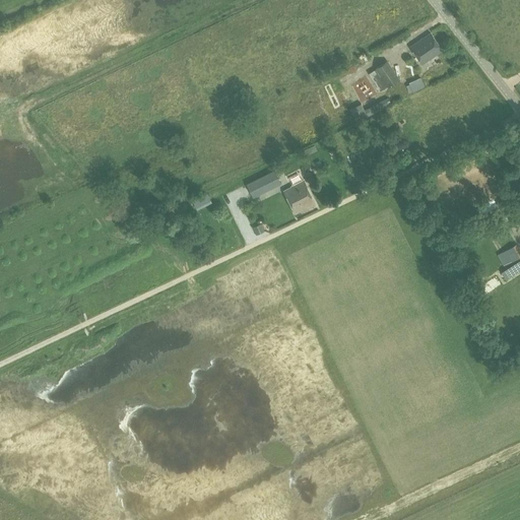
[(410,47),(423,64),(443,50),(431,33),(410,47)]
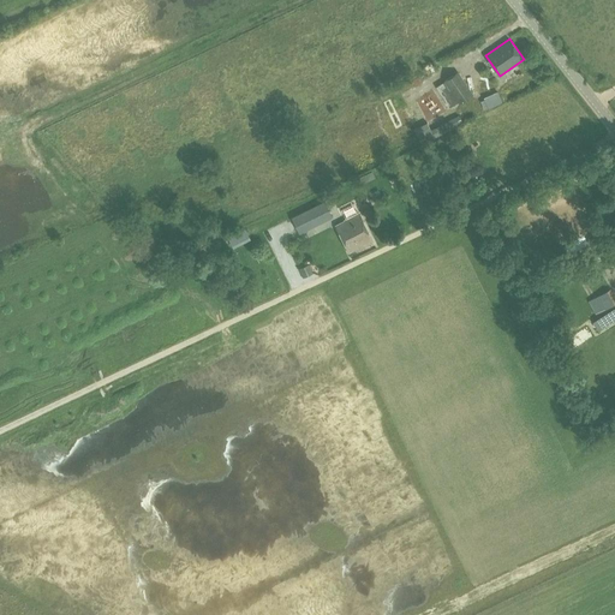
[(446,81),(460,103),(473,95),(459,72),(446,81)]
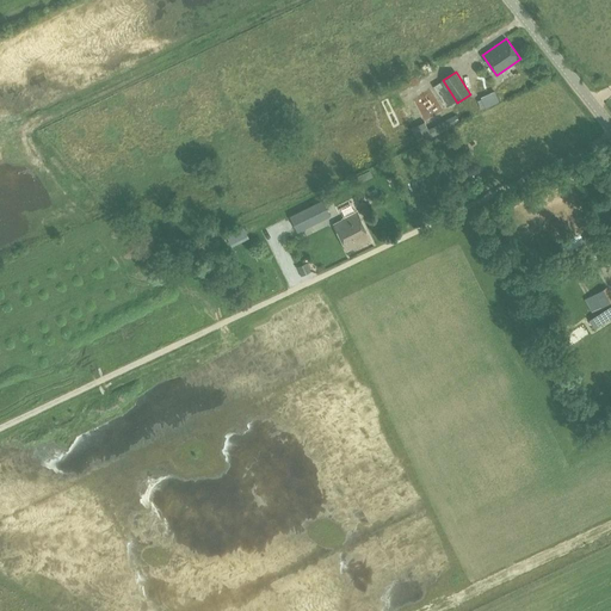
[(501,103),(507,99),(504,91),(498,94),(501,103)]
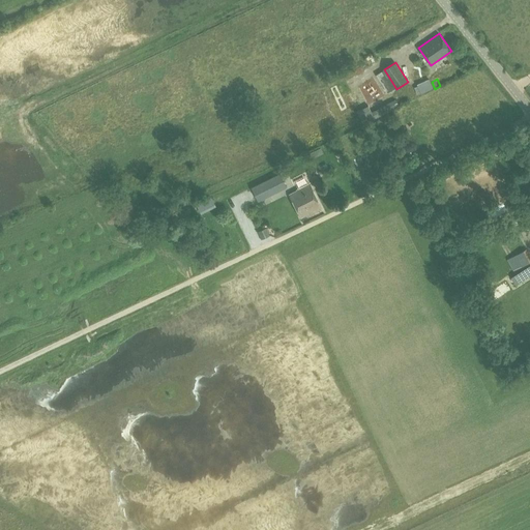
[(373,98),(377,108),(383,106),(379,95),(373,98)]
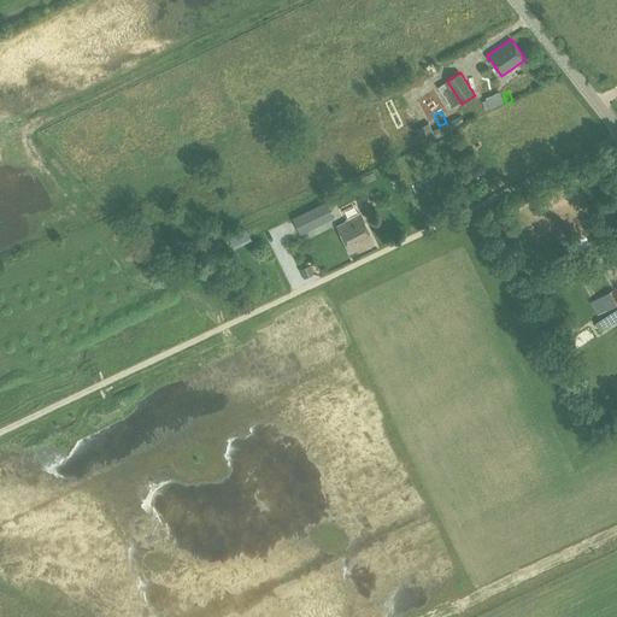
[(434,130),(438,139),(457,129),(453,121),(434,130)]
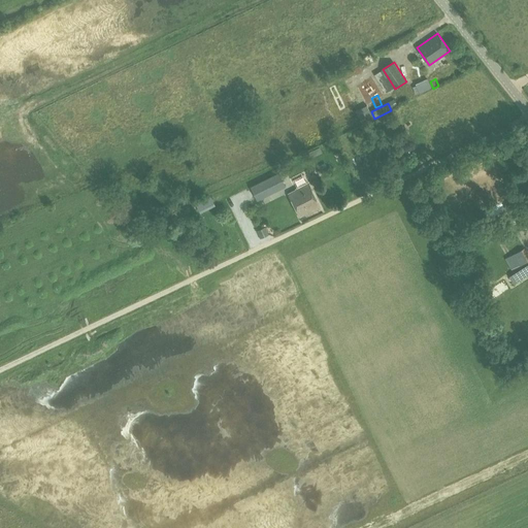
[(259,183),(265,196),(285,186),(278,173),(259,183)]
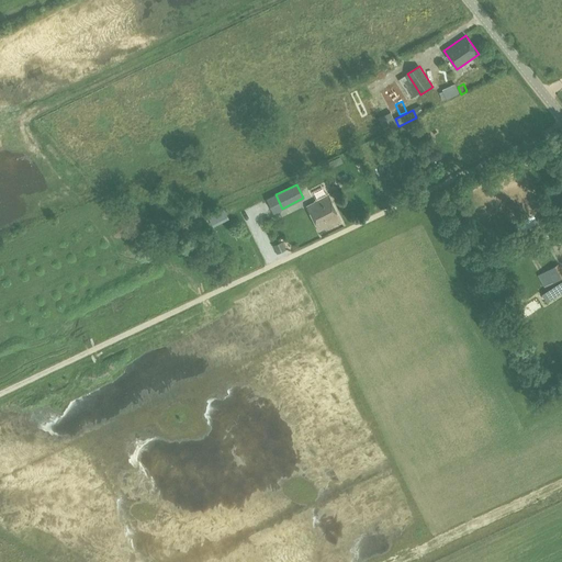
[(327,194),(314,201),(306,204),(318,229),(340,220),(327,194)]
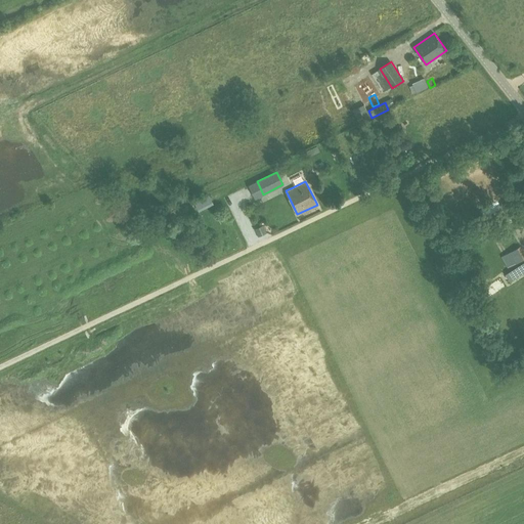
[(485,218),(501,208),(497,202),(482,212),(485,218)]
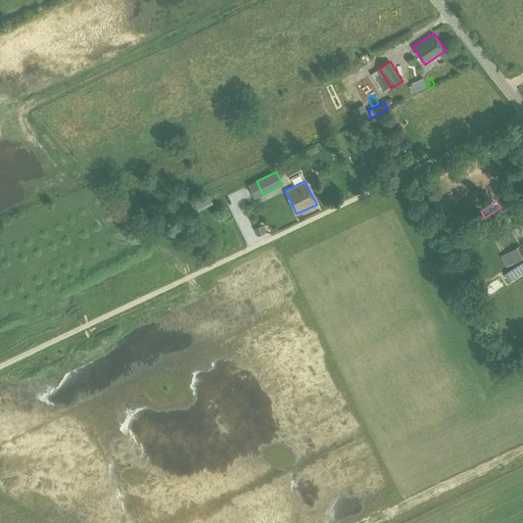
[(266,231),(263,225),(254,229),(257,235),(266,231)]
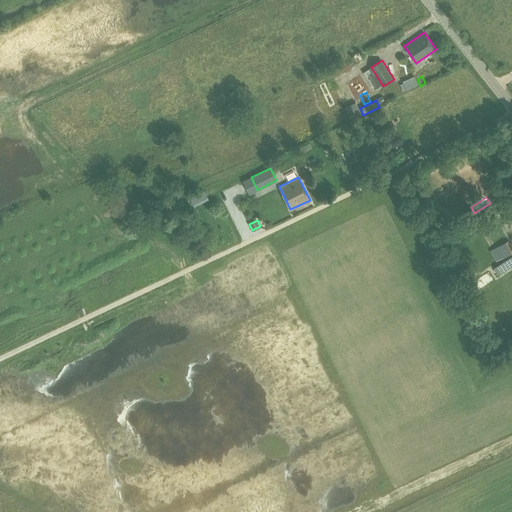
[(493,251),(497,261),(511,252),(511,247),(508,241),(496,247),(497,249),(493,251)]
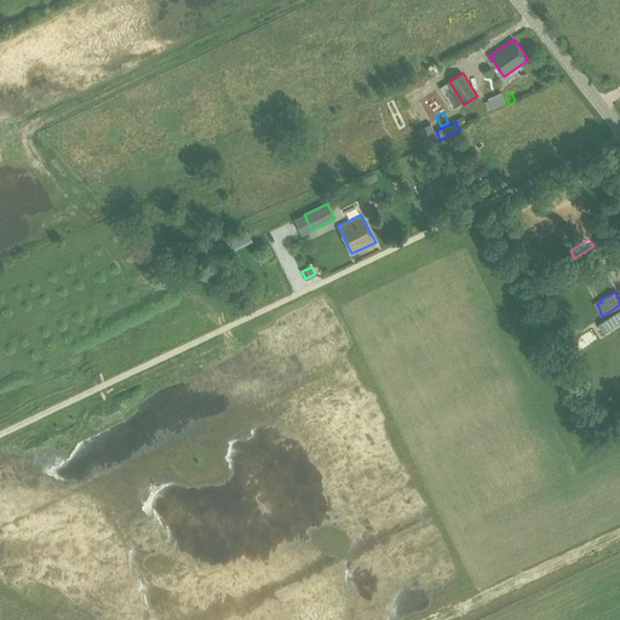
[(619,308),(609,315),(609,316),(615,325),(619,321),(619,308)]
